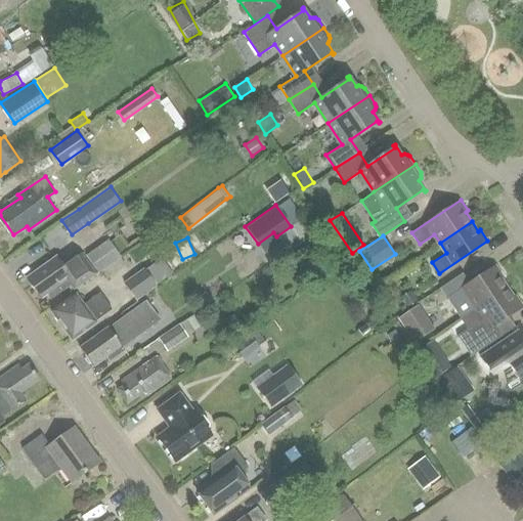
[(86,255),(98,271),(120,256),(107,240),(86,255)]
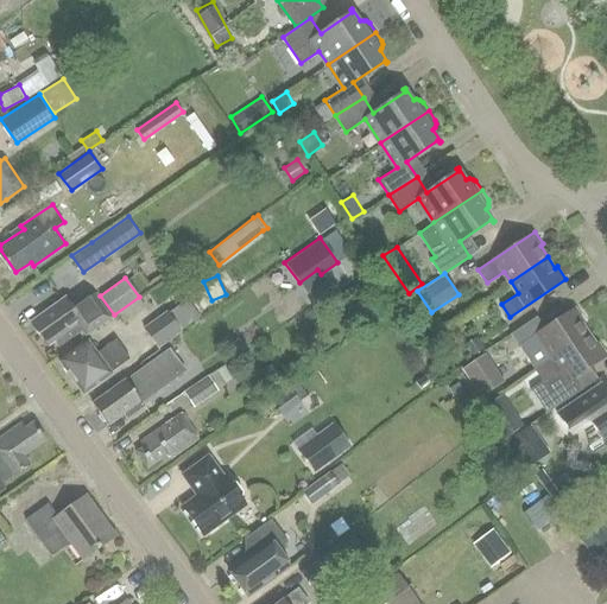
[(73,309),(64,297),(30,322),(46,345),(54,339),(58,345),(81,329),(84,334),(111,317),(94,293),(73,309)]
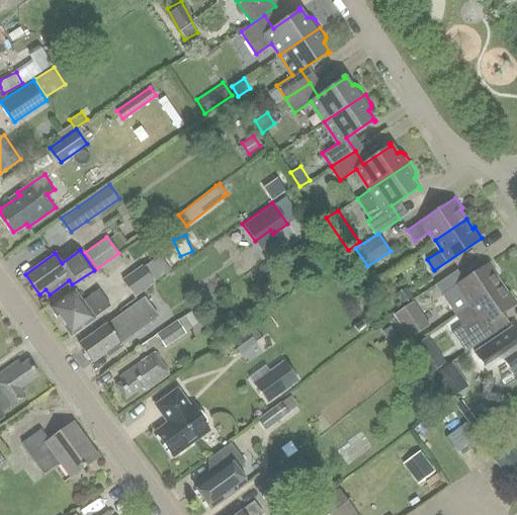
[(143,266),(142,265),(121,279),(134,295),(154,281),(153,280),(170,268),(160,254),(143,266)]
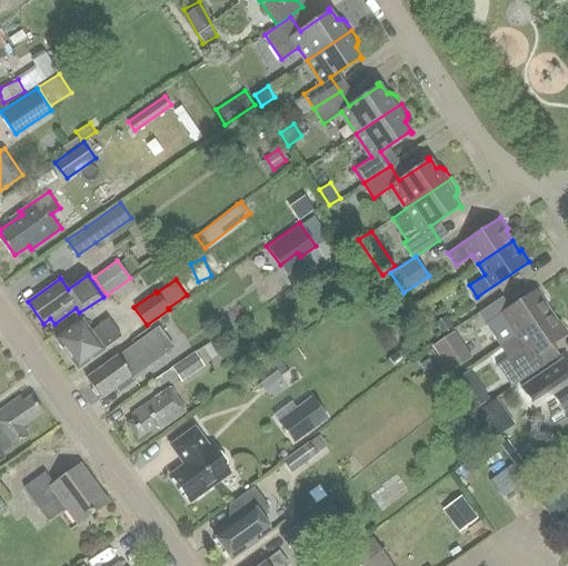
[(492,318),(486,323),(501,345),(517,335),(551,311),(545,300),(547,299),(539,287),(492,318)]
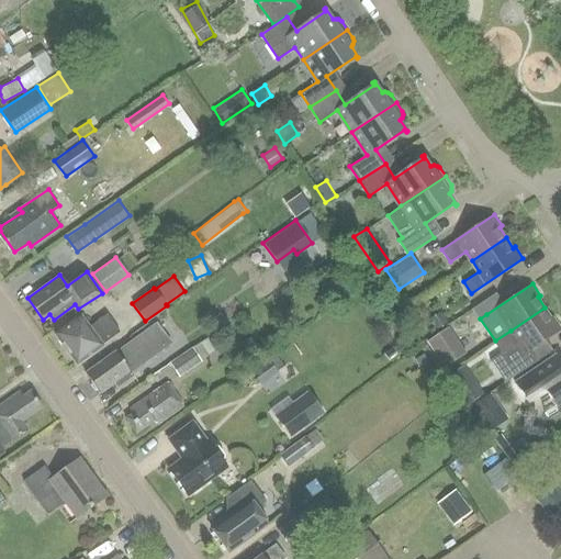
[(539,359),(531,348),(560,328),(560,326),(553,316),(551,317),(545,308),(511,331),(495,341),(494,341),(502,351),(491,359),(506,381),(539,359)]
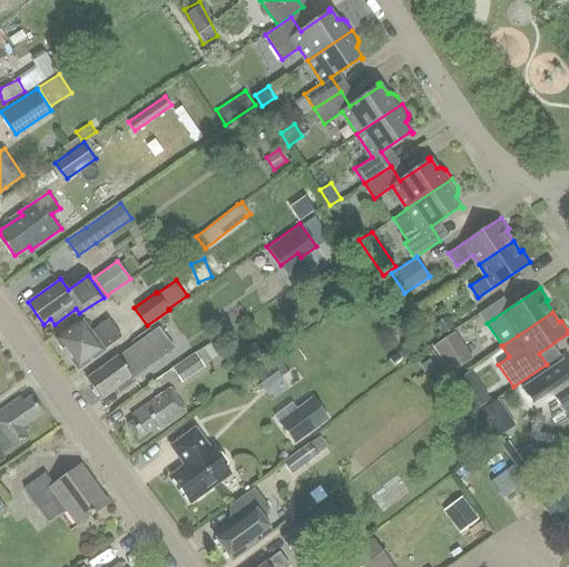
[(454,325),(447,313),(434,321),(442,333),(454,325)]
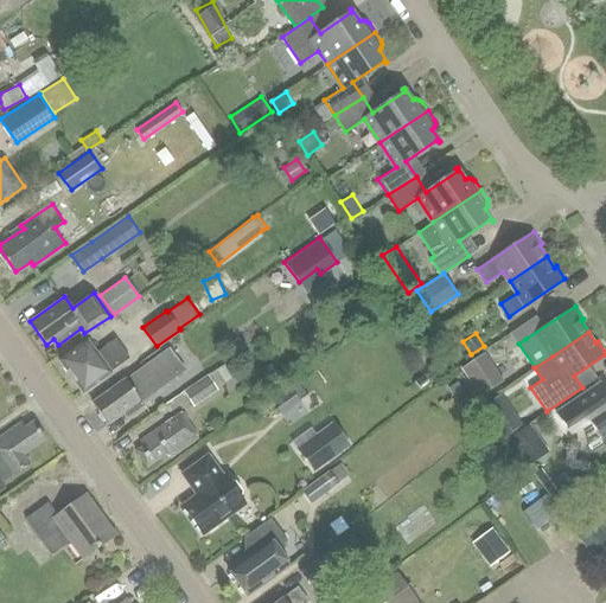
[(70,372),(84,391),(129,358),(115,339),(96,353),(87,341),(62,359),(65,364),(63,365),(69,373),(70,372)]
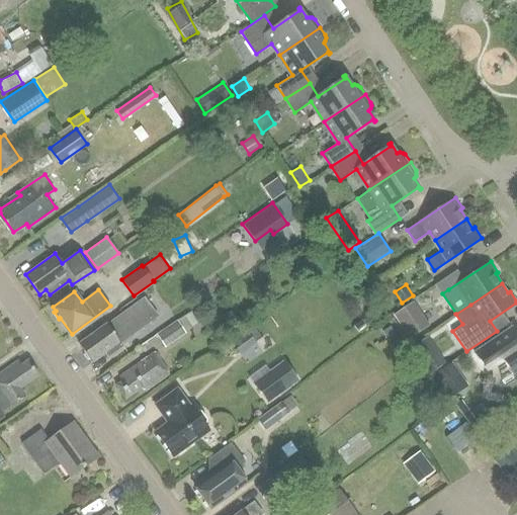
[(132,332),(157,314),(145,296),(119,315),(80,343),(85,350),(83,351),(87,357),(89,356),(92,361),(106,351),(109,355),(123,345),(120,340),(132,332)]
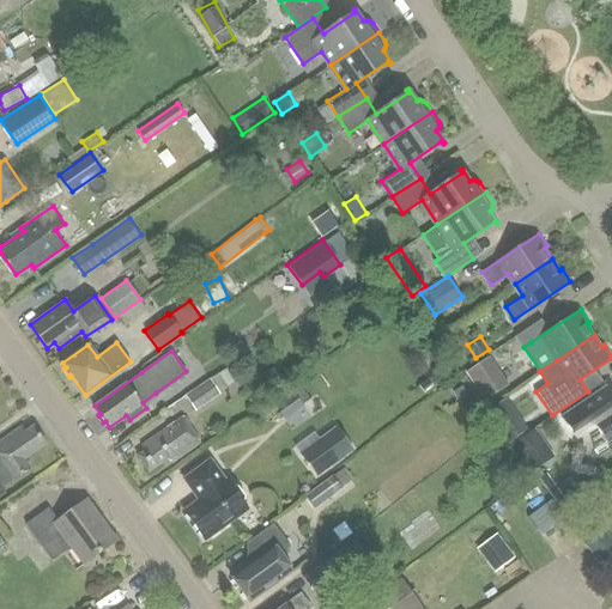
[(479,361),(467,370),(485,397),(508,382),(490,355),(479,361)]
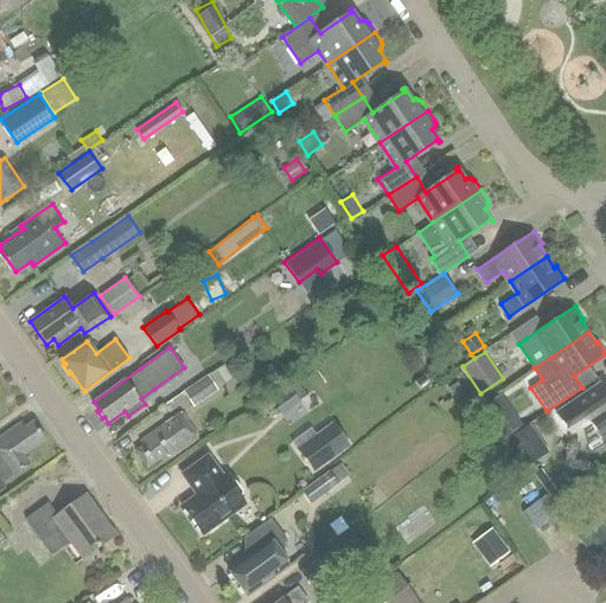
[(184,392),(193,406),(216,390),(216,389),(235,374),(227,361),(184,392)]
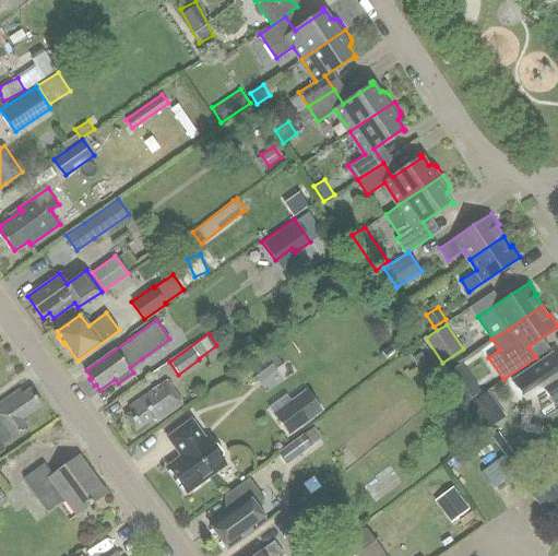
[(382,350),(388,357),(396,352),(390,343),(382,350)]
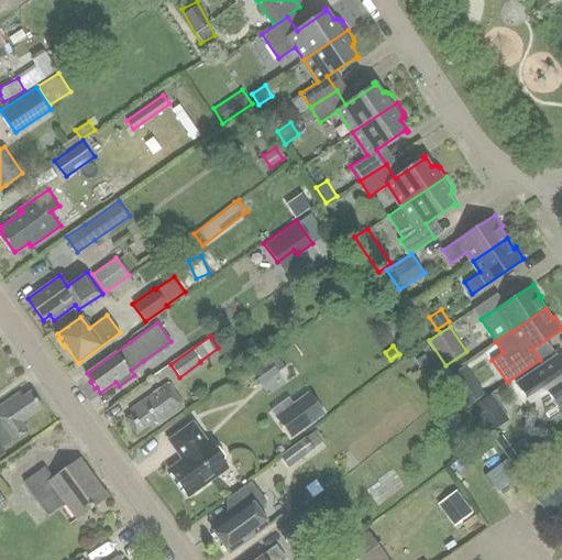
[(270,358),(252,370),(262,384),(279,371),(277,369),(285,364),(275,351),(268,357),(270,358)]
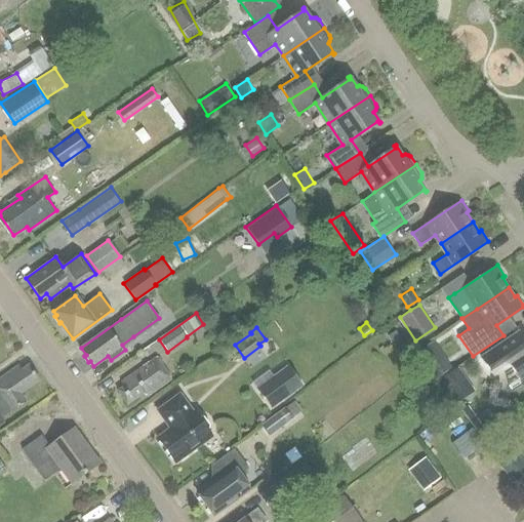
[(389,333),(401,353),(408,348),(396,329),(389,333)]
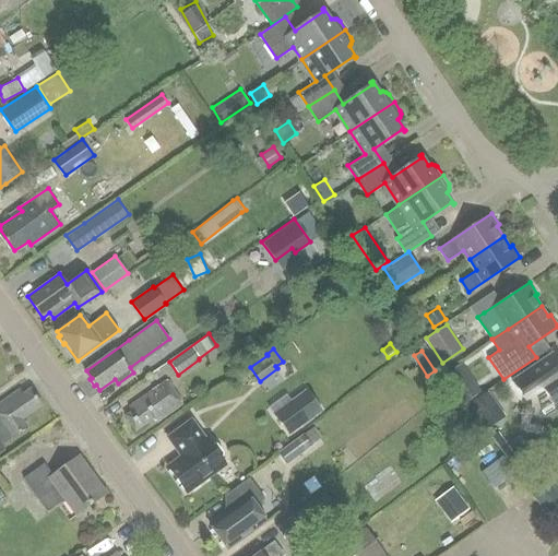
[(537,363),(513,379),(524,397),(527,400),(545,388),(557,406),(557,356),(555,351),(537,363)]
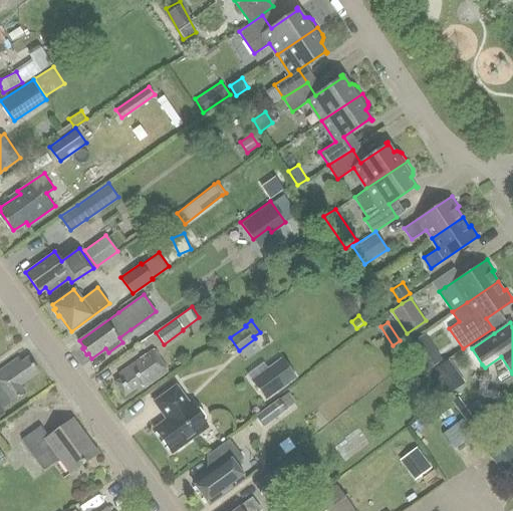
[(422,357),(429,368),(443,358),(436,347),(422,357)]
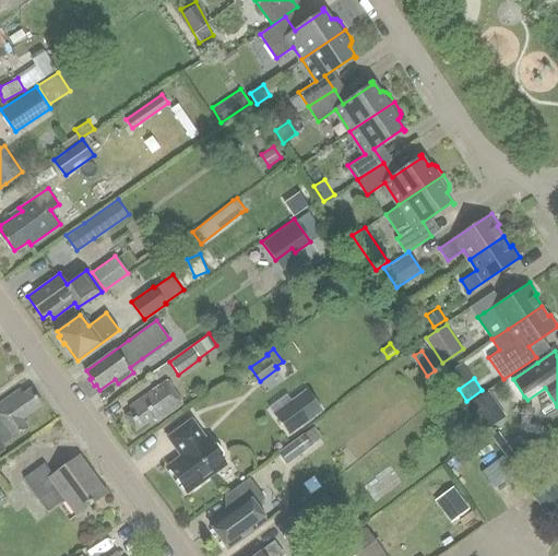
[(182,403),(166,379),(129,406),(132,411),(126,415),(135,429),(153,416),(157,422),(182,403)]
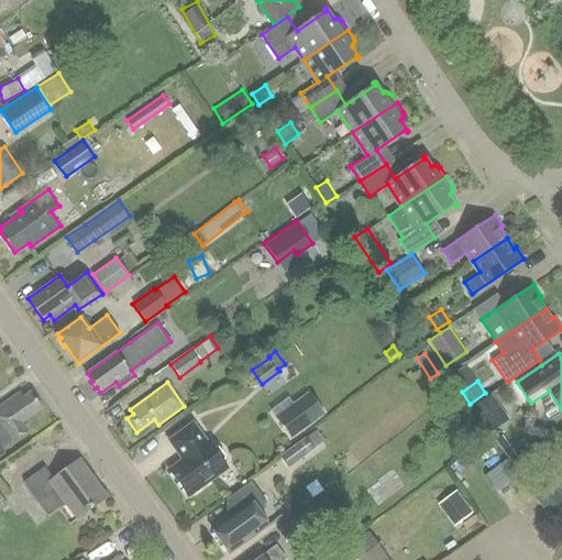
[(20,391),(0,404),(0,454),(6,451),(2,447),(13,439),(28,429),(22,420),(42,406),(31,391),(23,395),(20,391)]
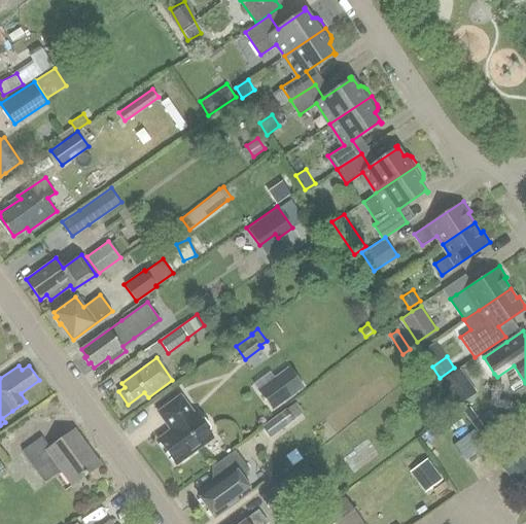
[(288,365),(257,386),(273,408),(303,386),(288,365)]
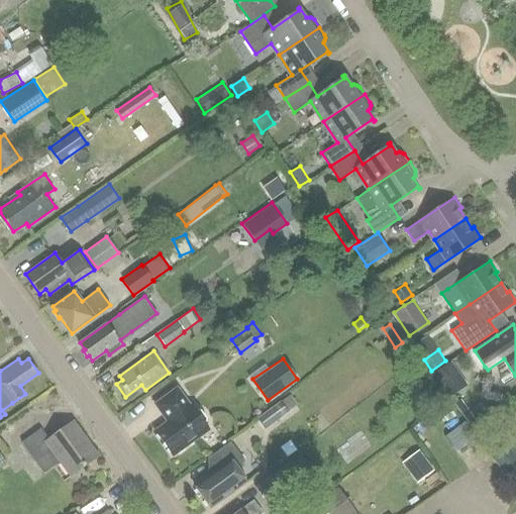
[(449,363),(434,372),(449,394),(457,389),(463,384),(456,374),(449,363)]
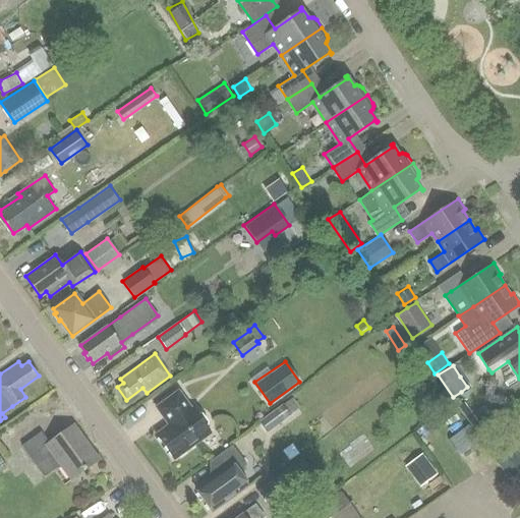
[(157,433),(175,458),(211,432),(207,426),(208,421),(203,413),(196,412),(192,407),(179,390),(157,406),(166,419),(169,417),(172,421),(157,433)]
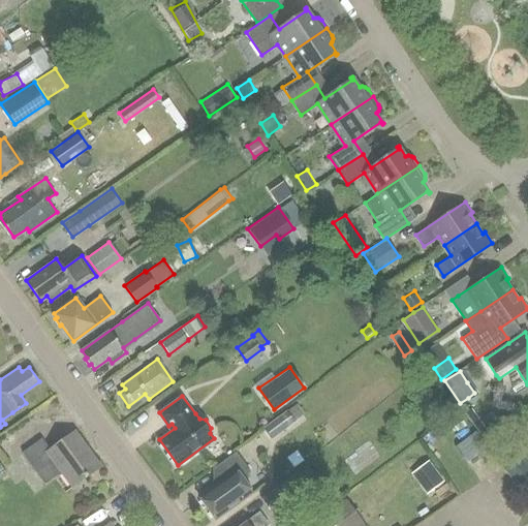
[(289,411),(266,428),(273,437),(296,421),(305,414),(299,405),(289,411)]
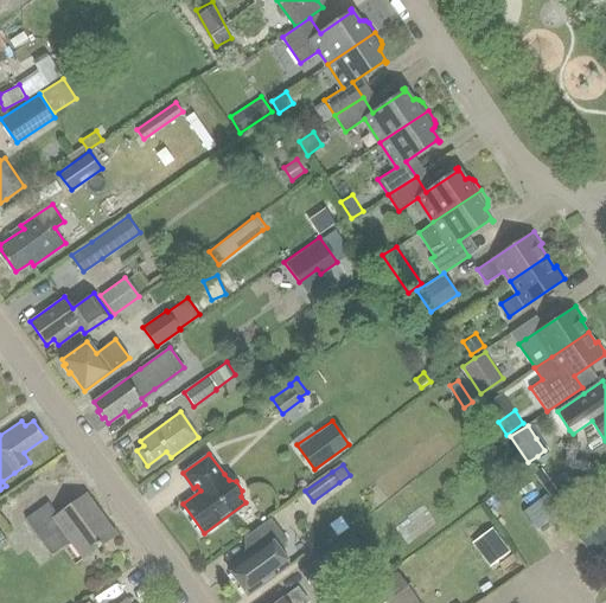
[(559,510),(547,493),(523,510),(535,526),(559,510)]
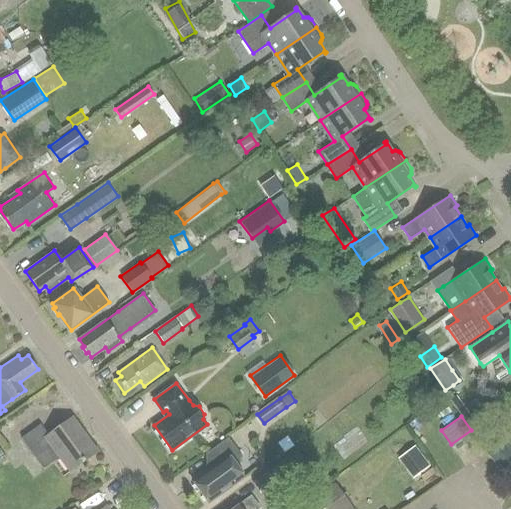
[(42,423),(23,437),(36,455),(52,444),(71,470),(98,450),(74,417),(50,434),(42,423)]
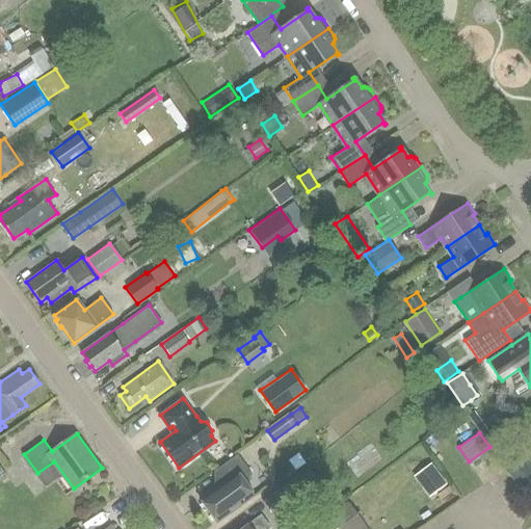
[(221,481),(200,497),(217,521),(254,495),(243,480),(253,473),(238,453),(214,470),(221,481)]
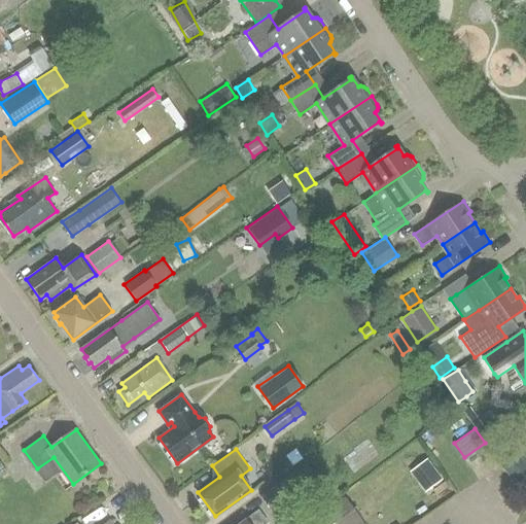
[(427,489),(443,478),(427,457),(412,468),(427,489)]
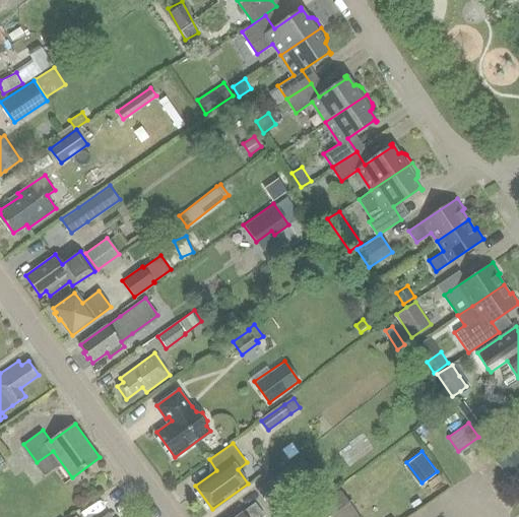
[(265,500),(310,468),(301,455),(256,487),(265,500)]
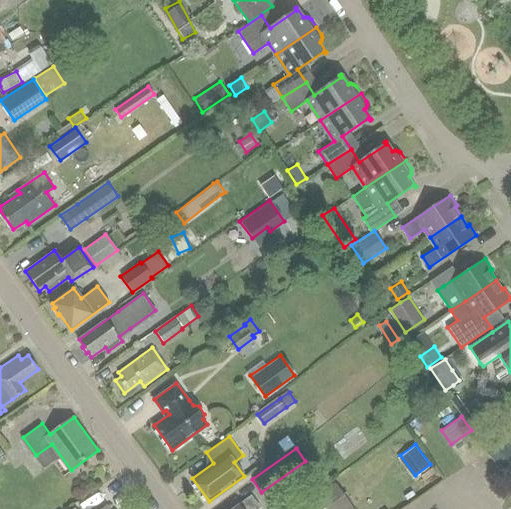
[(298,508),(346,508),(351,506),(334,483),(298,508)]
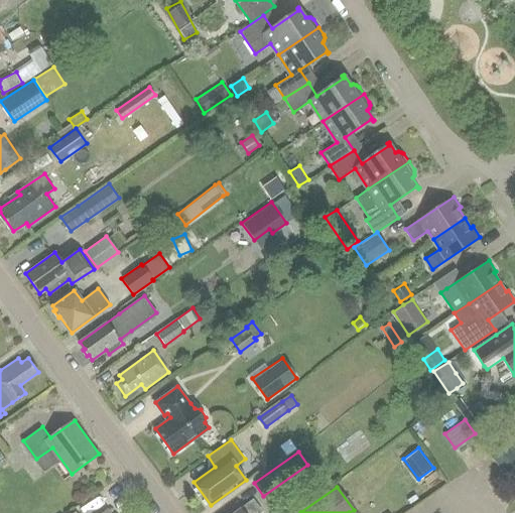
[(253,498),(232,512),(257,512),(262,510),(253,498)]
